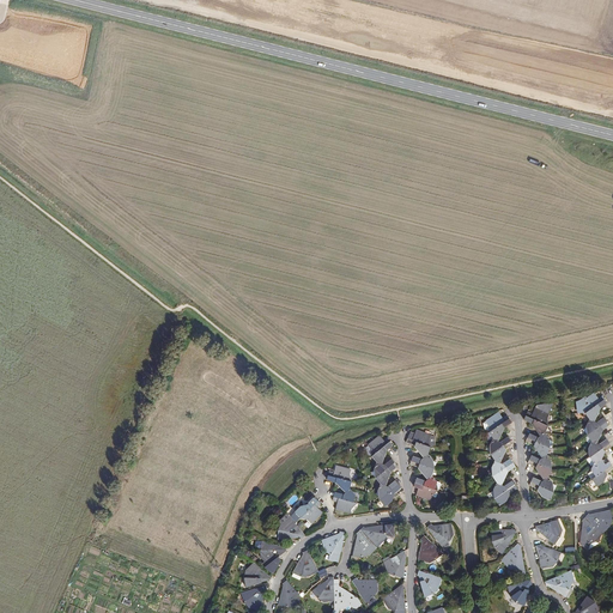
[(596,465),(594,473),(598,478),(594,480),(598,487),(604,484),(608,477),(612,472),(612,466),(611,462),(606,466),(602,461),(605,456),(612,449),(612,448),(608,441),(600,447),(598,445),(602,434),(612,428),(606,419),(598,425),(595,423),(602,411),(610,405),(604,396),(599,401),(594,396),(588,401),(586,400),(584,400),(581,401),(582,414),(587,414),(592,423),(589,429),(590,437),(594,443),(590,450),(592,459),(588,460),(593,468),(596,465)]
